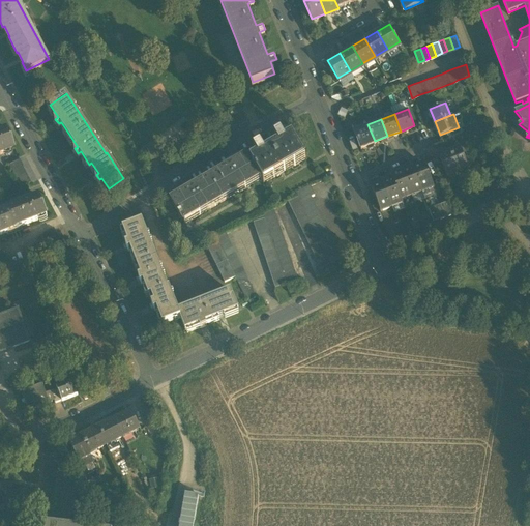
[(361,146),(375,141),(367,124),(354,129),(361,146)]
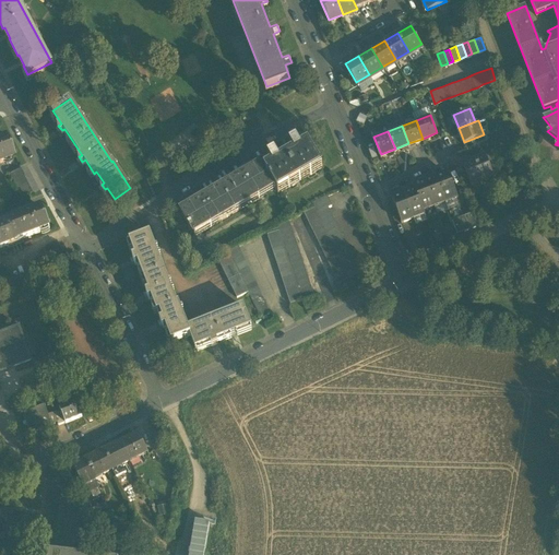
[(4,133),(0,134),(0,158),(13,154),(4,133)]
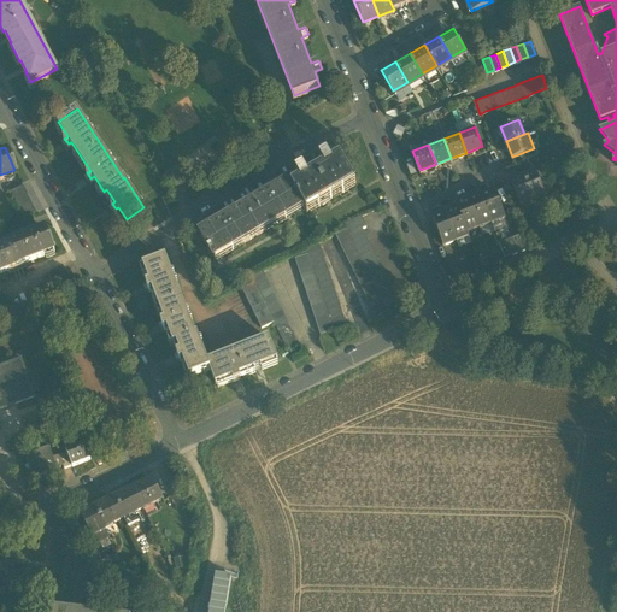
[(300,177),(292,182),(304,204),(307,210),(356,181),(340,154),(331,159),(327,152),(319,157),(324,164),(307,174),(304,166),(297,171),(300,177)]
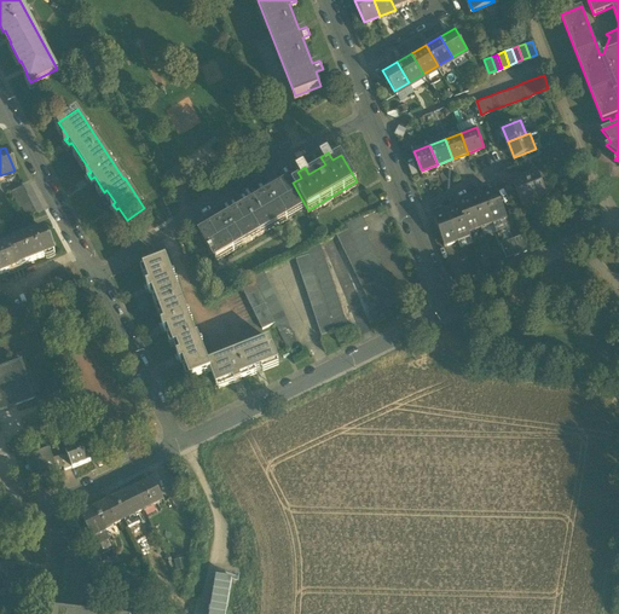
[(516,169),(521,180),(534,174),(530,163),(516,169)]
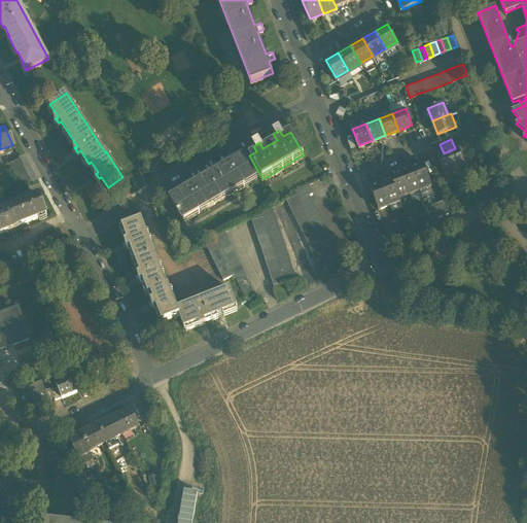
[(437,155),(446,174),(466,166),(458,147),(455,148),(444,153),(437,155)]
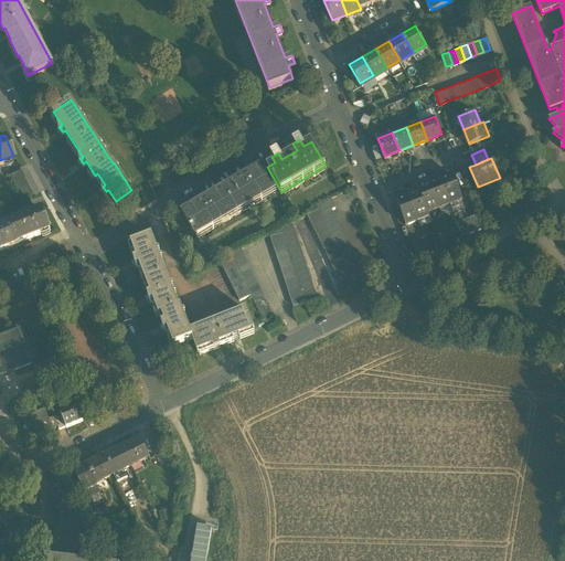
[(196,234),(278,187),(267,167),(266,165),(249,175),(248,172),(240,177),(241,179),(209,198),(208,196),(199,200),(200,203),(184,212),(192,226),(191,228),(193,231),(194,231),(196,234)]
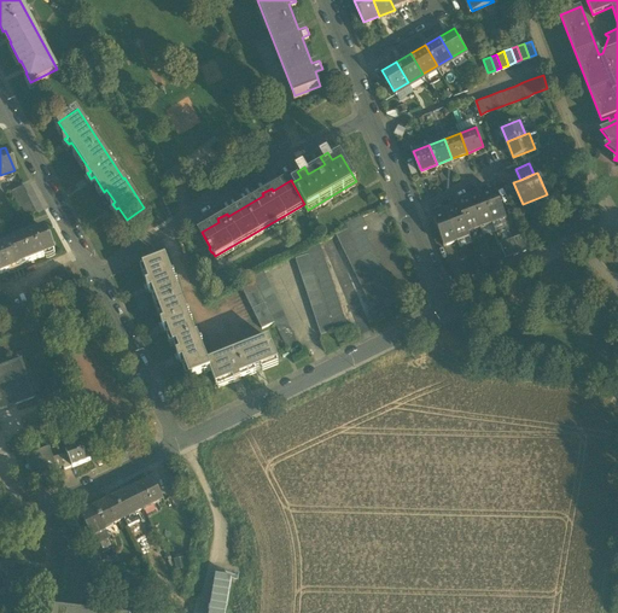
[(9,188),(23,215),(34,210),(19,184),(9,188)]
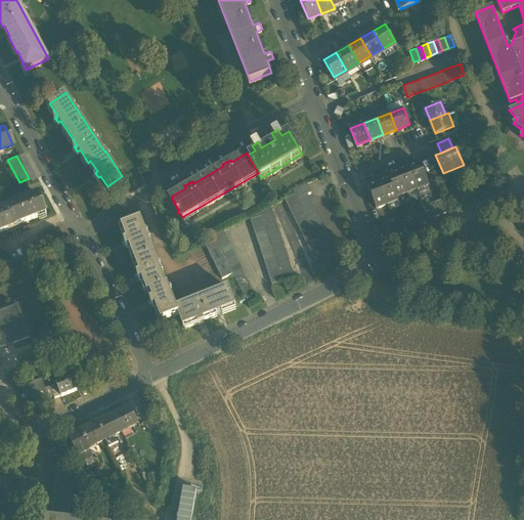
[(420,160),(408,164),(418,186),(429,182),(420,160)]
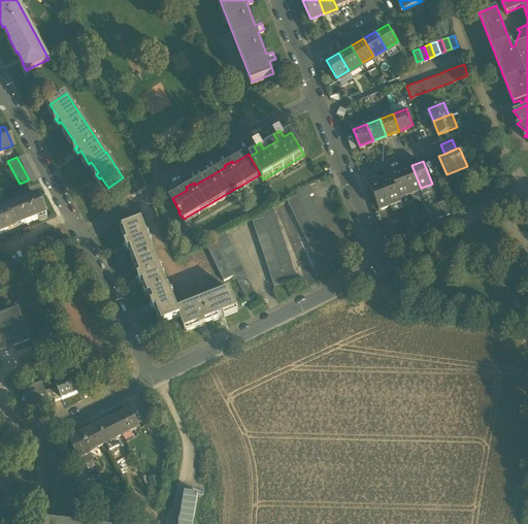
[(410,192),(421,188),(411,165),(401,169),(410,192)]
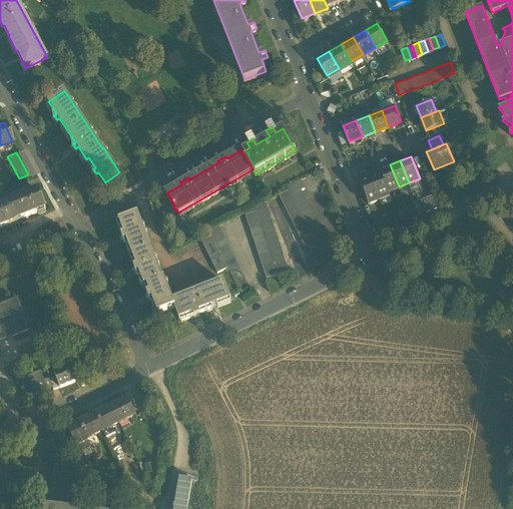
[(388,190),(399,186),(390,164),(380,168),(381,171),(388,190)]
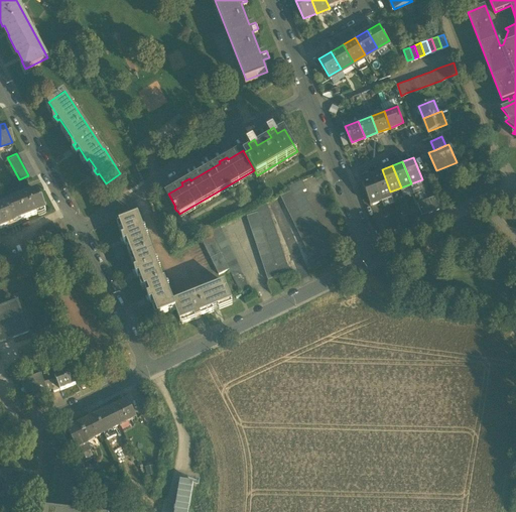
[(392,195),(390,192),(383,172),(373,176),(381,199),(392,195)]
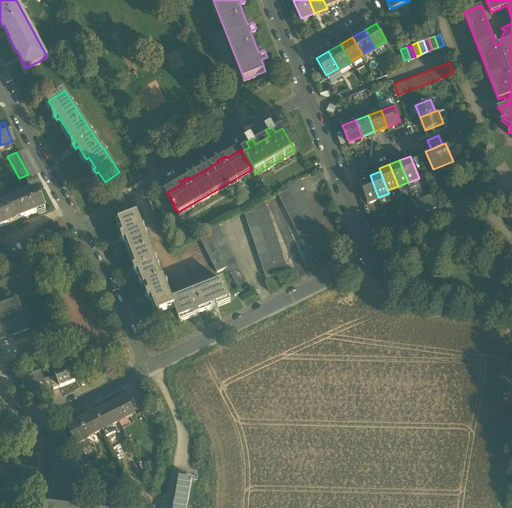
[(367,201),(378,197),(370,175),(359,179),(367,201)]
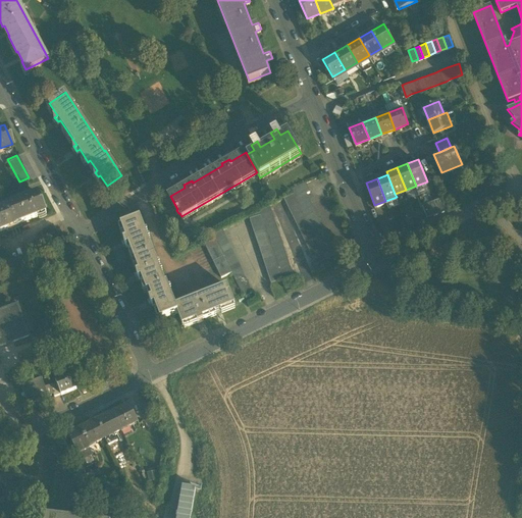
[(292,186),(294,191),(307,184),(305,179),(292,186)]
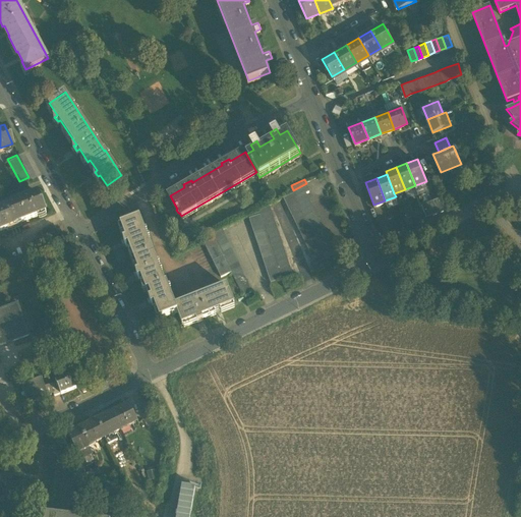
[(308,188),(306,183),(293,190),(294,190),(296,194),(305,190),(308,188)]
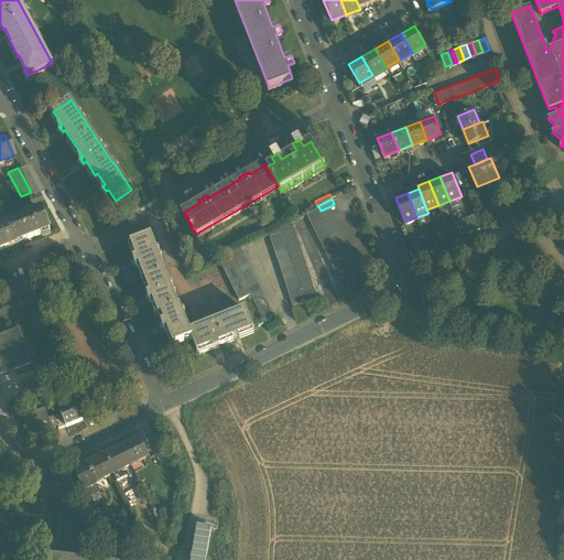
[(0,222),(0,247),(50,227),(41,206),(0,222)]
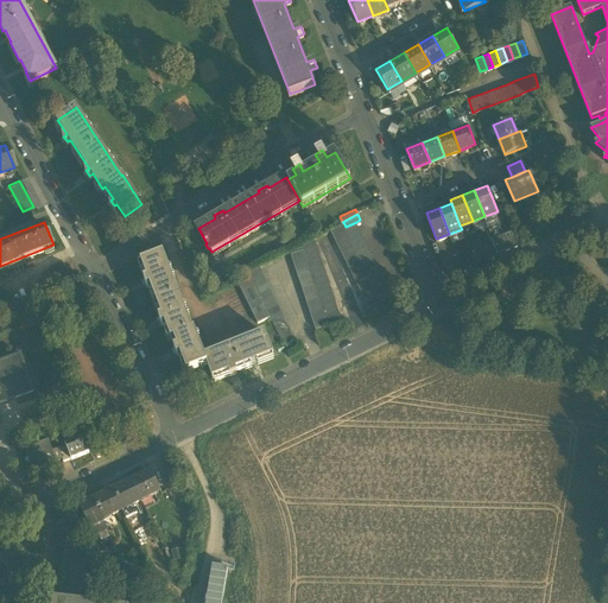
[(380,298),(378,292),(346,227),(343,222),(331,228),(368,303),(380,298)]
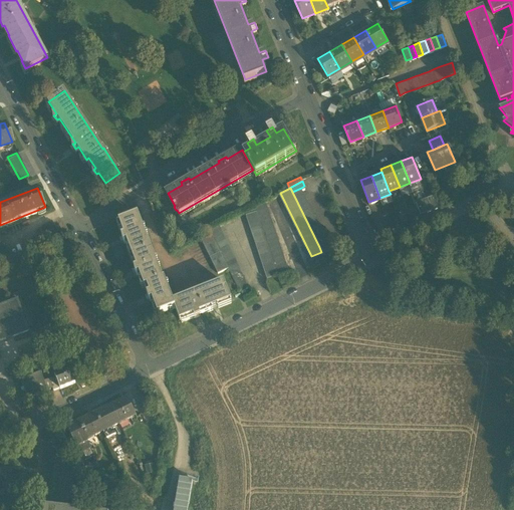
[(328,242),(301,188),(292,192),(319,247),(327,242),(328,242)]
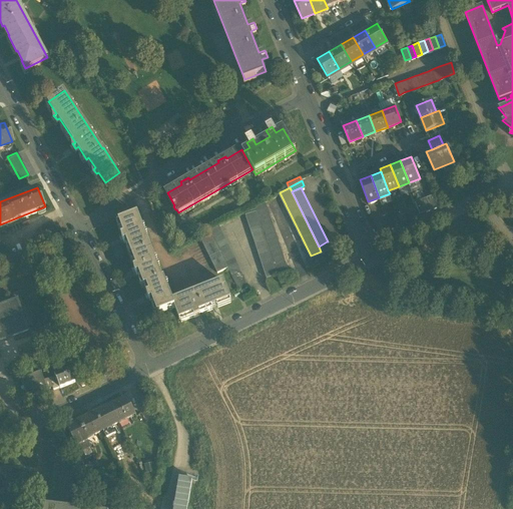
[(427,195),(431,207),(438,204),(434,192),(427,195)]
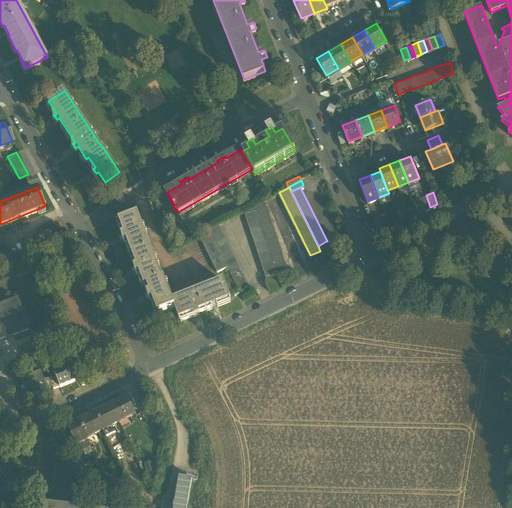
[(426,195),(420,197),(425,209),(430,207),(426,195)]
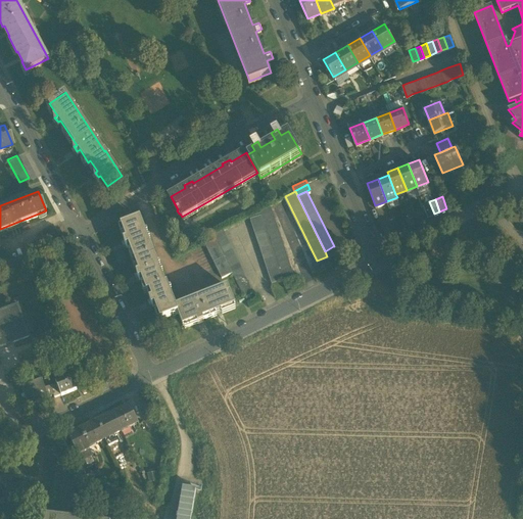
[(428,216),(434,214),(429,201),(423,203),(428,216)]
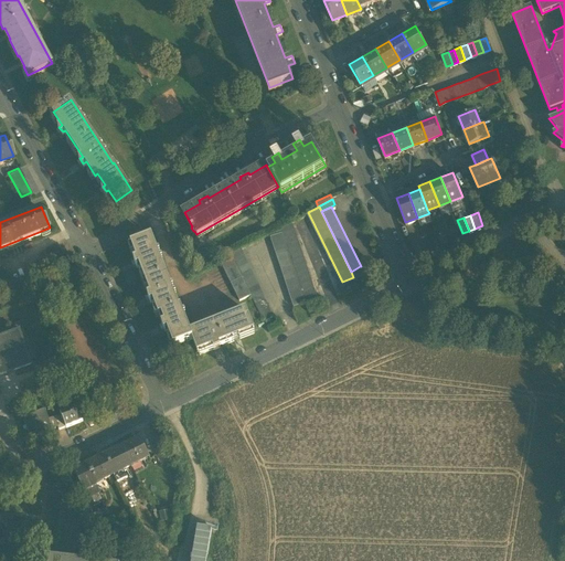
[(281,225),(306,299),(317,296),(292,220),(281,225)]
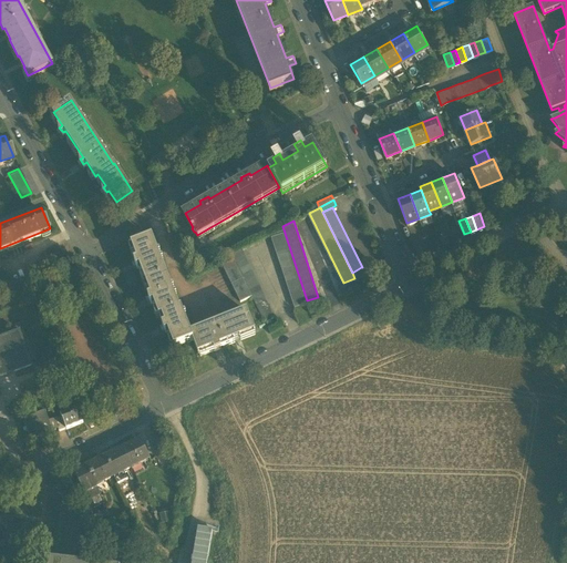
[(271,234),(295,304),(306,300),(282,231),(271,234)]
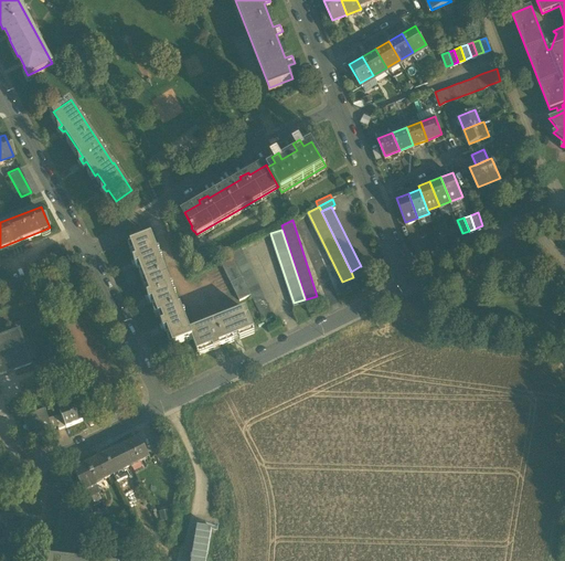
[(173,343),(192,336),(190,329),(181,306),(179,306),(151,235),(131,243),(138,257),(135,258),(137,264),(140,263),(151,293),(148,294),(150,300),(153,299),(159,314),(162,313),(166,321),(162,323),(164,328),(168,327),(173,343)]
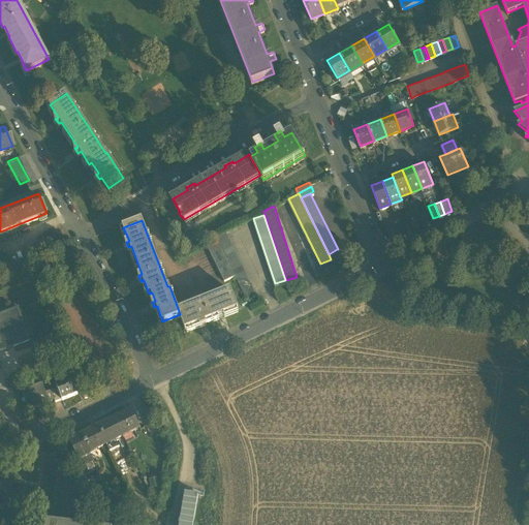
[(397,220),(392,222),(397,235),(402,233),(397,220)]
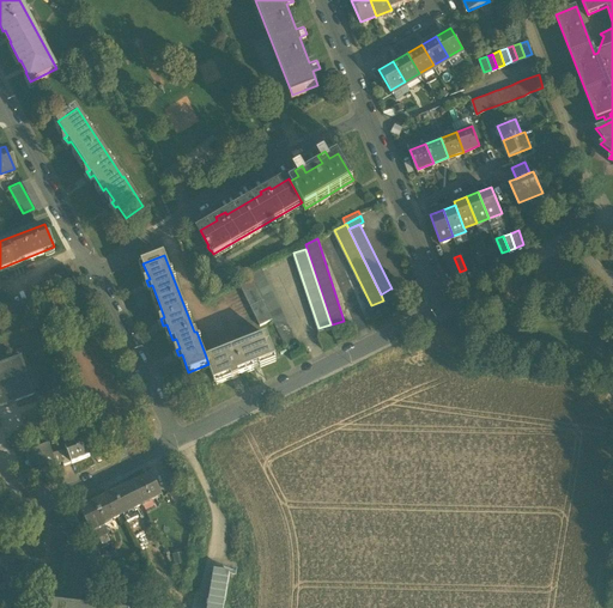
[(453,274),(460,272),(454,257),(447,260),(453,274)]
